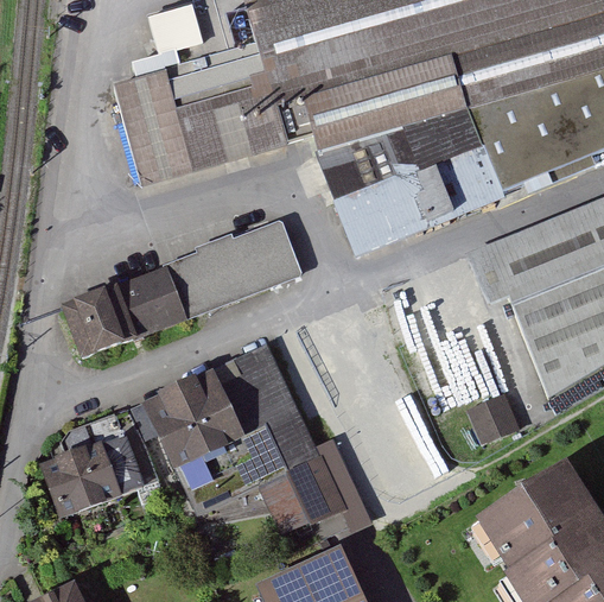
[(141,82),(118,89),(146,185),(315,137),(348,251),(603,147),(603,0),(207,0),(151,17),(161,56),(137,63),(141,82)]
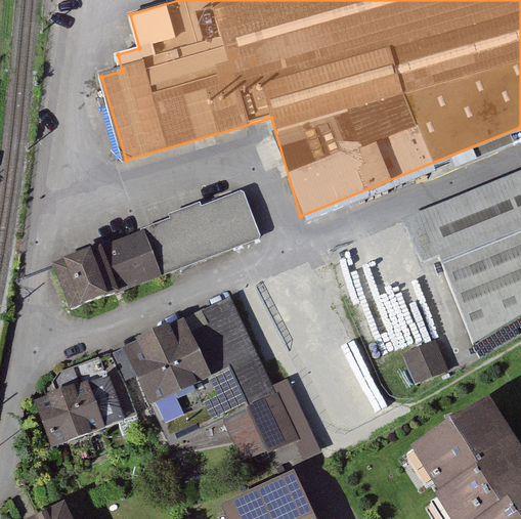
[(247,195),(60,263),(77,306),(262,238),(247,195)]
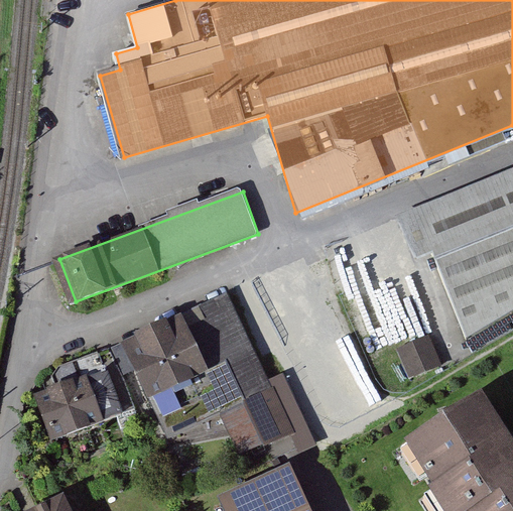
[(512,192),(421,228),(466,333),(512,305),(512,192)]
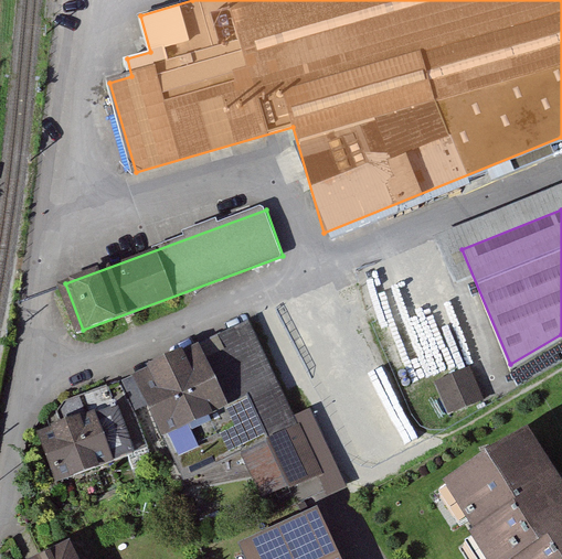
[(438,243),(366,272),(383,315),(456,285),(438,243)]
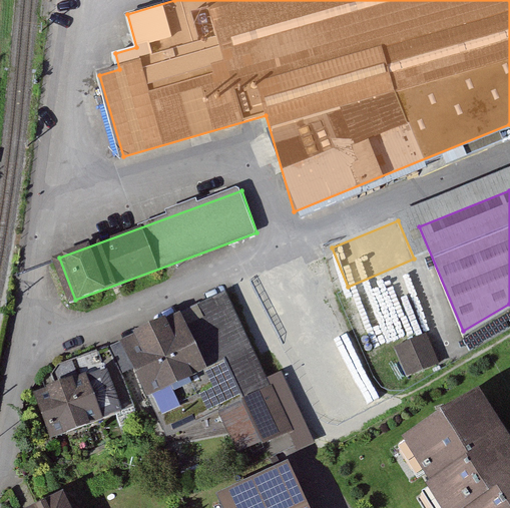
[(225,291),(117,340),(161,434),(215,409),(235,452),(289,428),(297,444),(313,437),(280,367),(264,374),(225,291)]
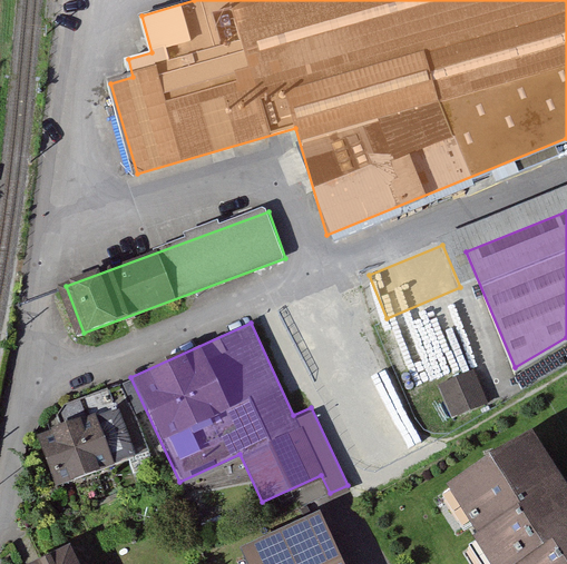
[(469,369),(441,383),(456,414),(484,401),(469,369)]
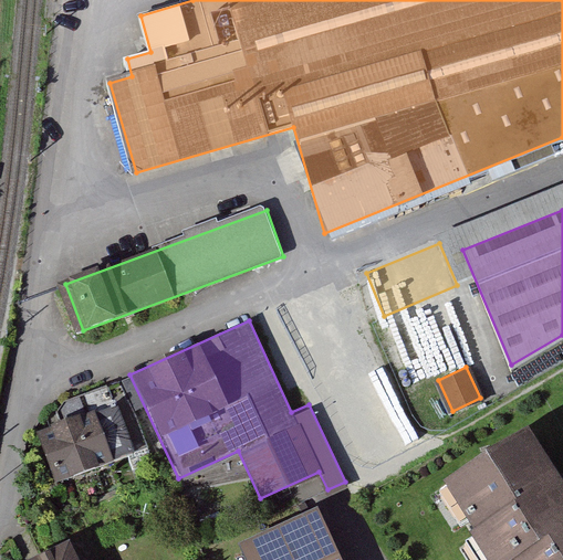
[(55,479),(145,445),(120,379),(62,401),(56,410),(60,421),(37,430),(55,479)]
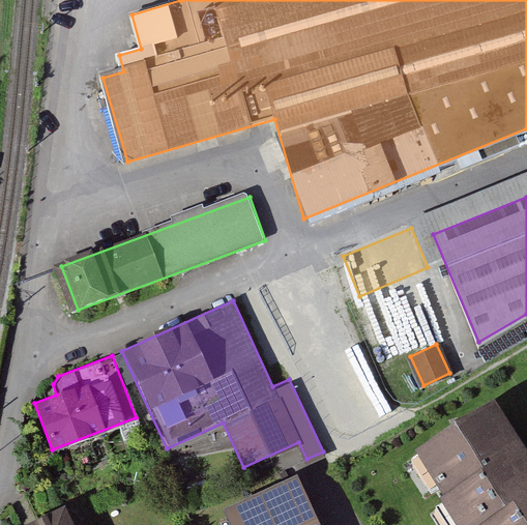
[(526,524),(526,436),(508,405),(427,455),(469,524),(526,524)]
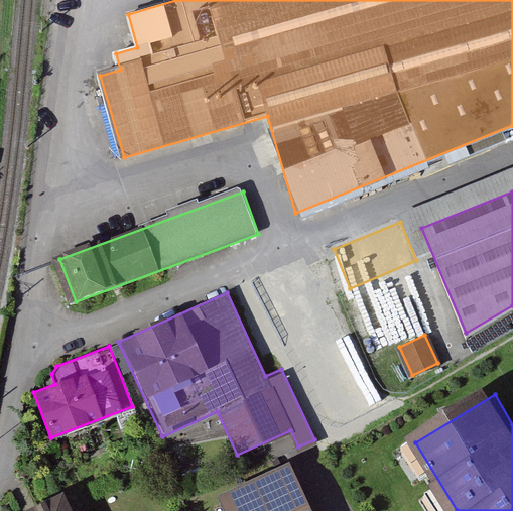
[(311,510),(293,468),(223,498),(228,510),(311,510)]
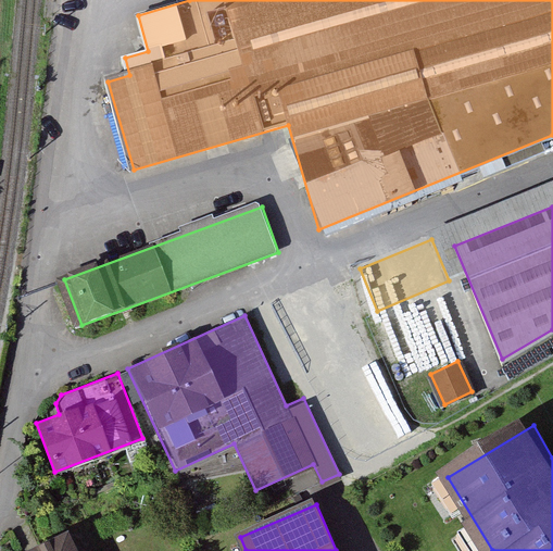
[(84,550),(76,534),(36,550),(84,550)]
